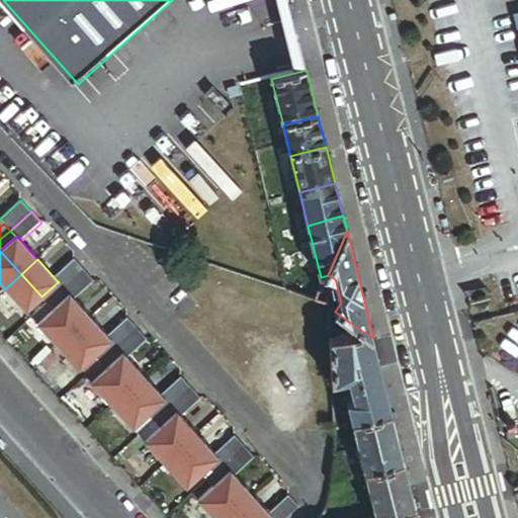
[(58,282),(64,289),(84,270),(74,259),(54,277),(59,282),(58,282)]
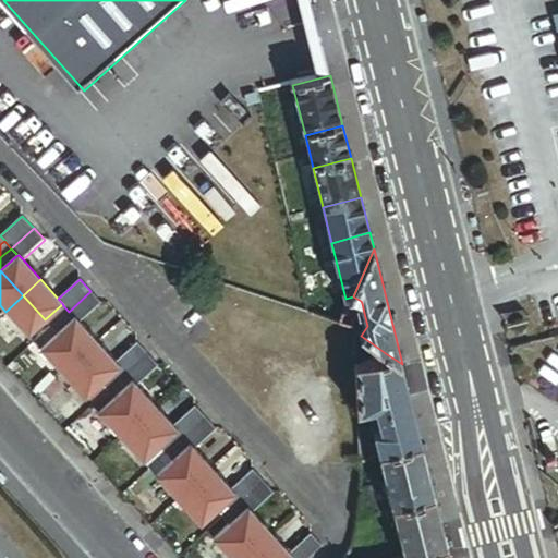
[(91,291),(69,312),(74,318),(75,318),(81,323),(102,303),(91,291)]
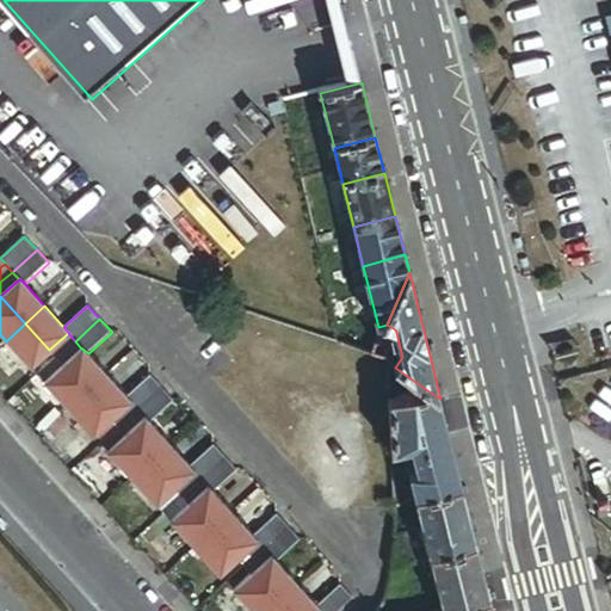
[(49,350),(25,323),(6,341),(30,368),(49,350)]
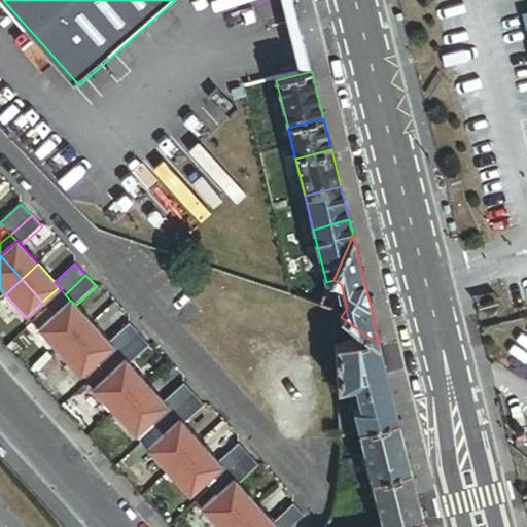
[(48,309),(65,294),(59,287),(42,302),(48,309)]
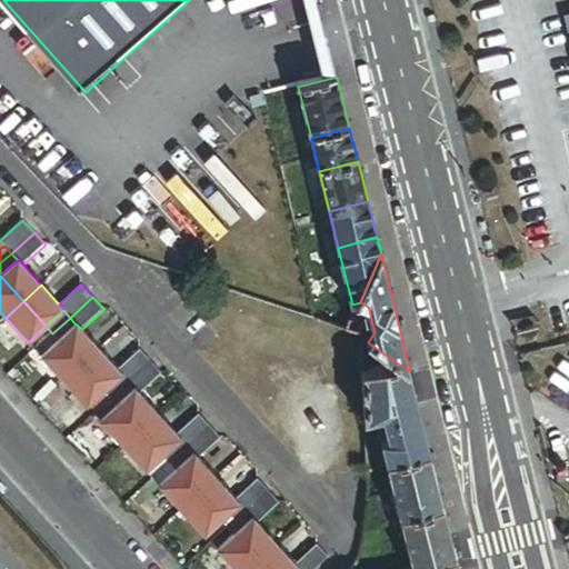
[(76,325),(70,318),(52,333),(59,340),(76,325)]
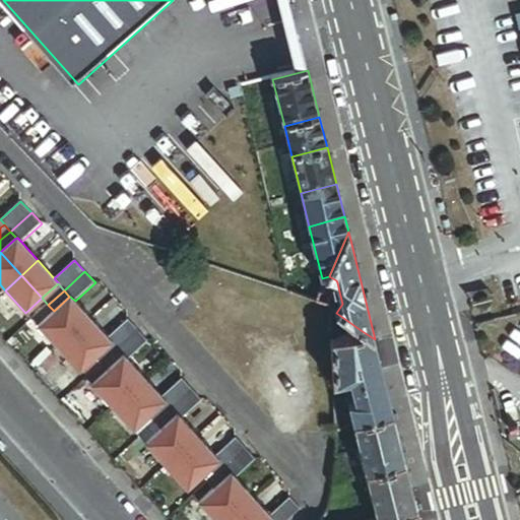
[(75,334),(91,319),(75,301),(70,297),(69,297),(54,311),(75,334)]
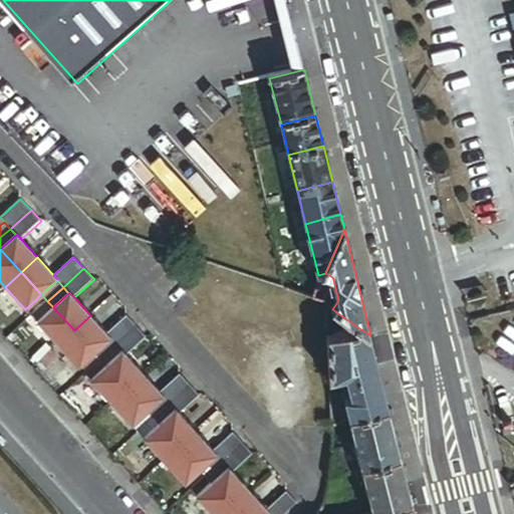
[(332,309),(326,304),(327,322),(342,316),(332,309)]
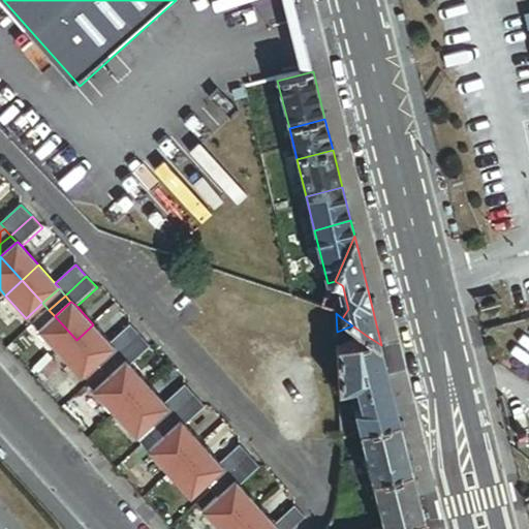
[(60,355),(76,340),(55,316),(38,332),(60,355)]
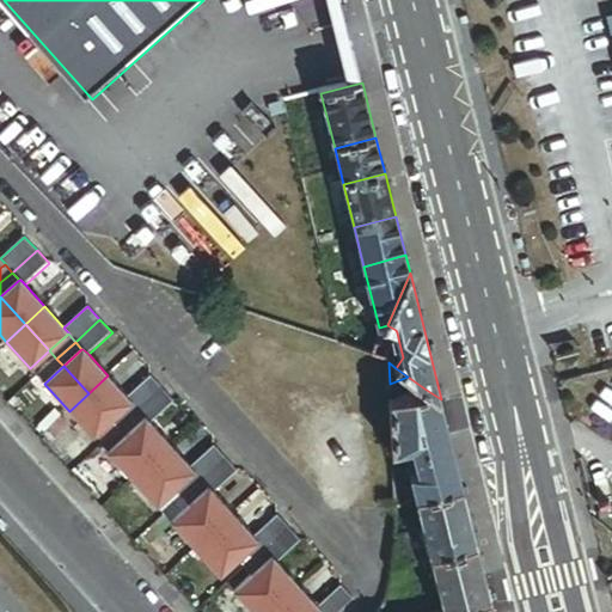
[(127,397),(108,375),(89,393),(112,421),(132,404),(133,403),(127,397)]
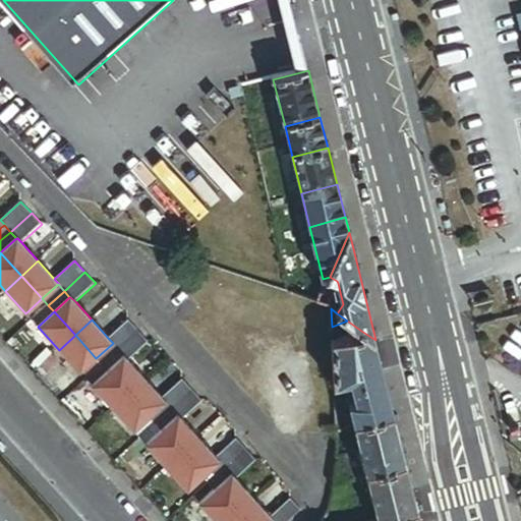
[(112,344),(118,350),(138,331),(128,320),(108,338),(113,343),(112,344)]
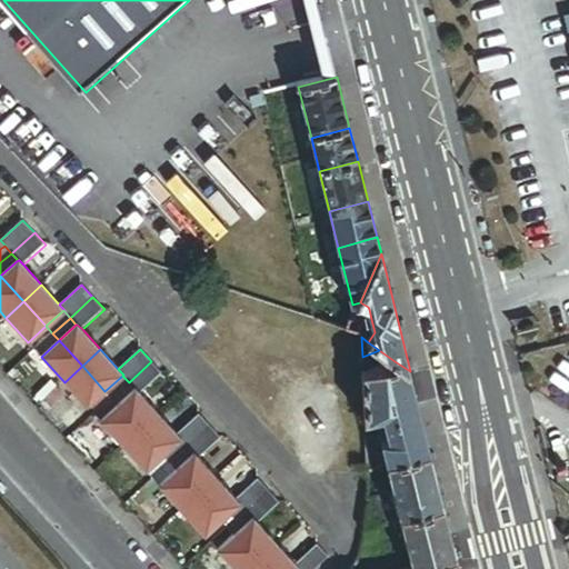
[(151,361),(129,382),(135,389),(136,389),(141,395),(163,375),(151,361)]
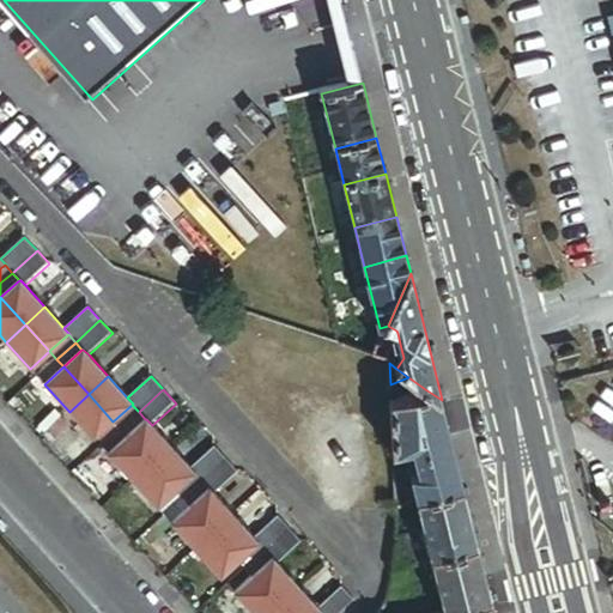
[(425,389),(390,400),(394,453),(416,448),(417,454),(454,445),(442,400),(425,389)]
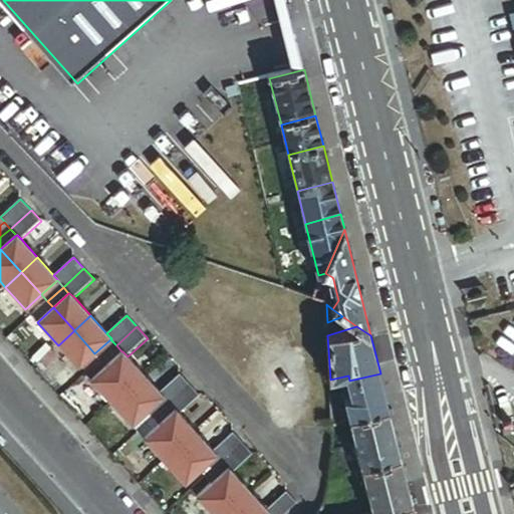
[(94,353),(74,330),(58,345),(78,367),(94,353)]
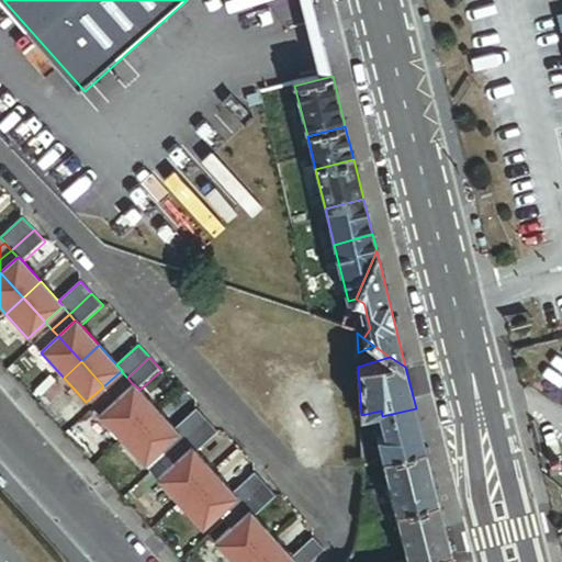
[(110,393),(127,378),(121,371),(103,386),(110,393)]
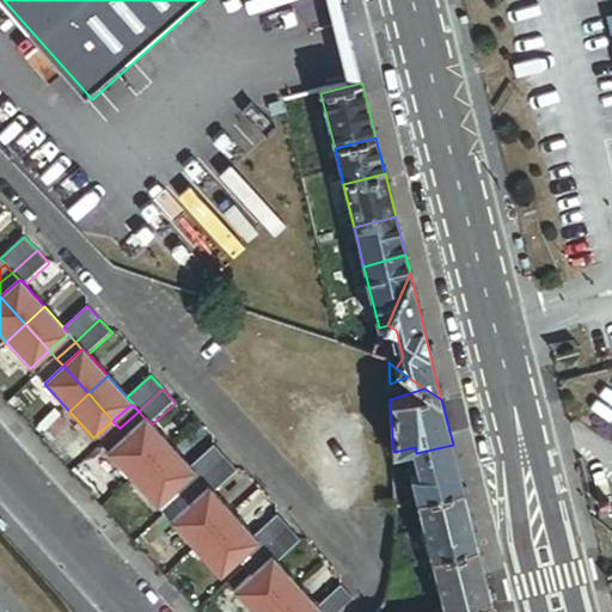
[(145,418),(139,411),(120,428),(127,435),(145,418)]
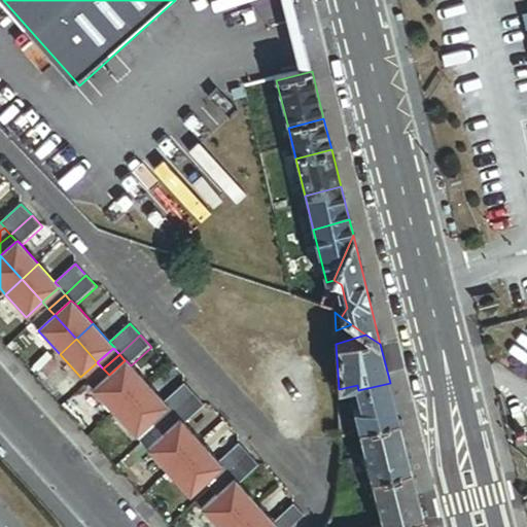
[(130,398),(147,383),(131,365),(126,360),(125,360),(109,375),(130,398)]
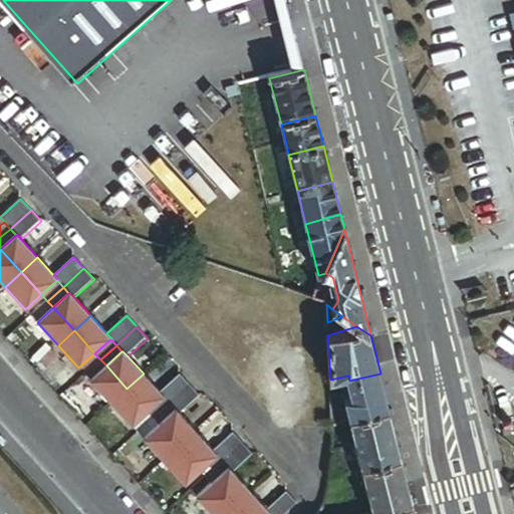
[(94,353),(78,367),(84,374),(100,359),(94,353)]
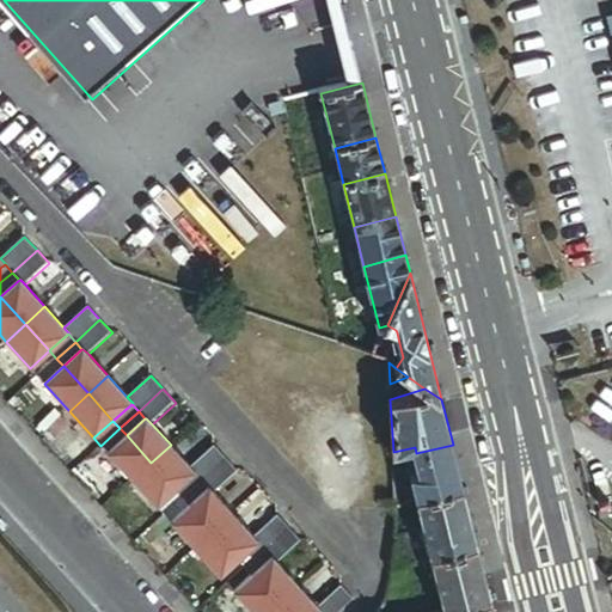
[(120,428),(101,446),(108,453),(127,435),(120,428)]
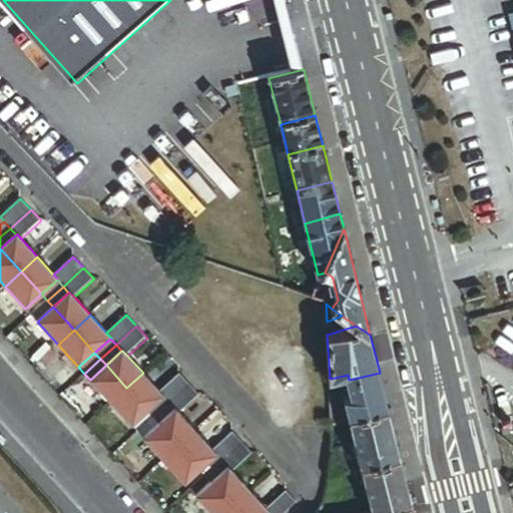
[(111,403),(126,388),(106,365),(90,380),(111,403)]
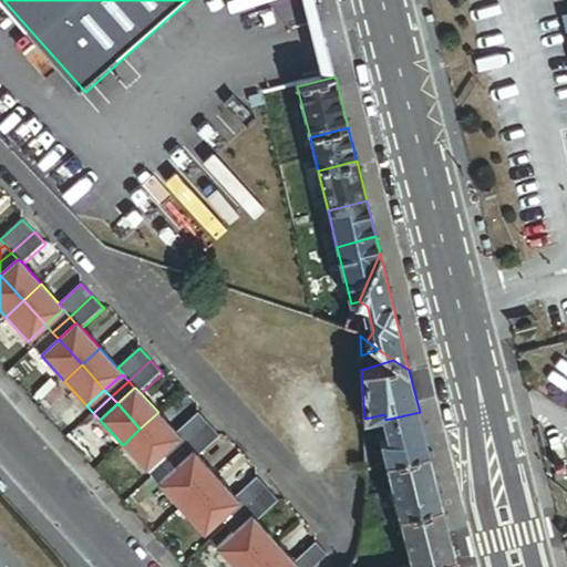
[(176,433),(158,412),(140,429),(163,454),(179,439),(181,437),(176,433)]
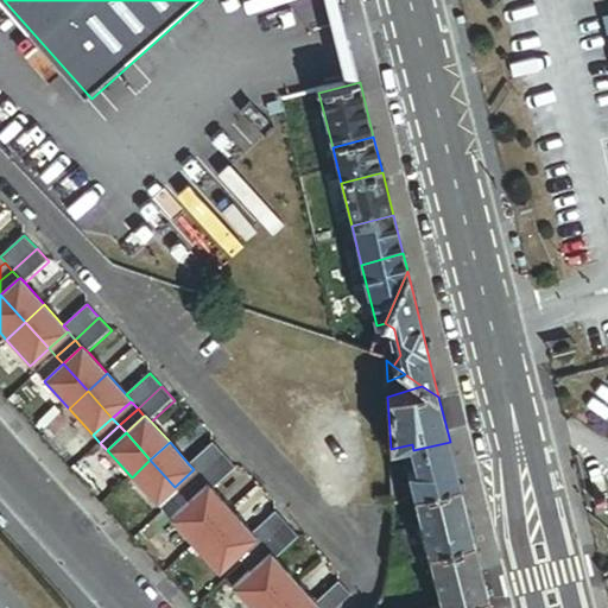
[(192,470),(201,477),(225,455),(214,442),(189,464),(194,469),(192,470)]
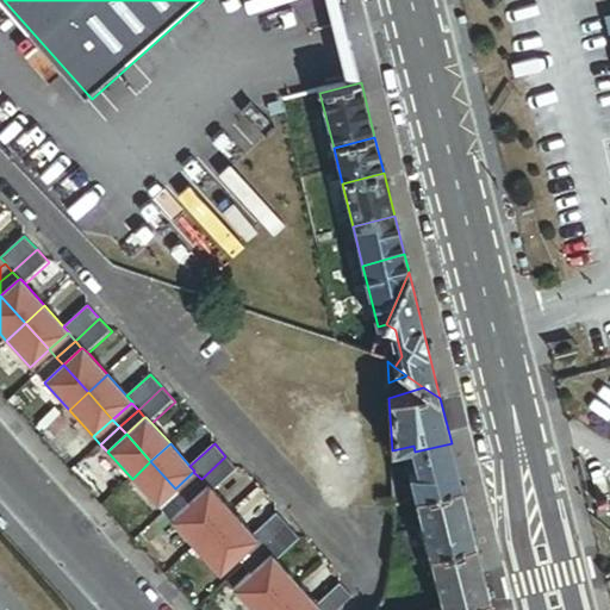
[(461,484),(452,443),(415,452),(416,458),(418,465),(409,467),(409,468),(415,489),(416,496),(461,484)]
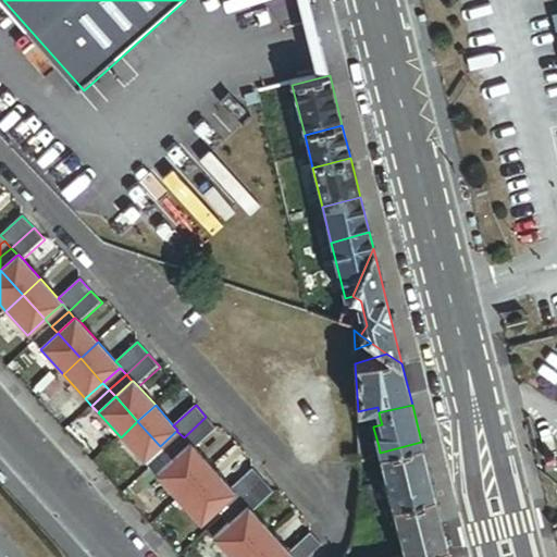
[(206,417),(184,437),(189,445),(190,444),(195,448),(217,429),(206,417)]
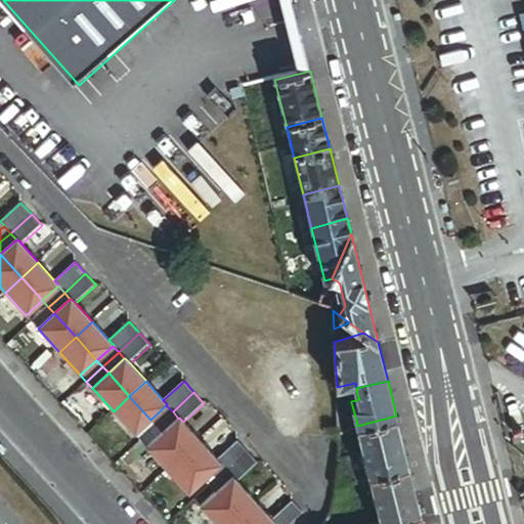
[(350,403),(351,402),(351,401),(359,399),(357,393),(348,395),(350,403)]
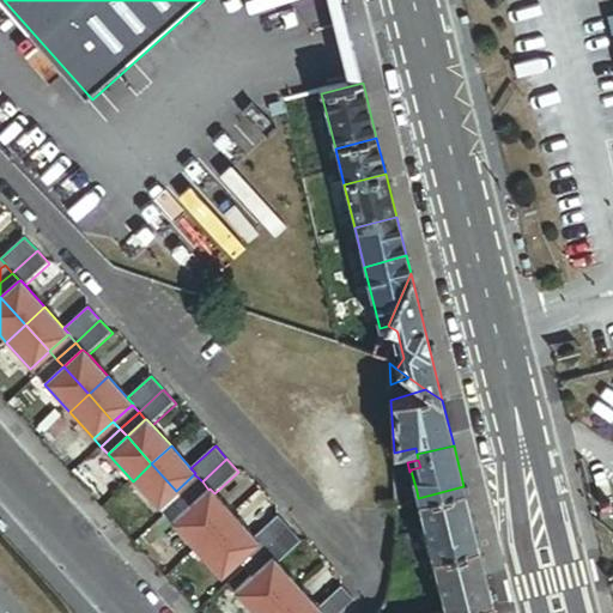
[(176,491),(151,463),(133,481),(157,508),(176,491)]
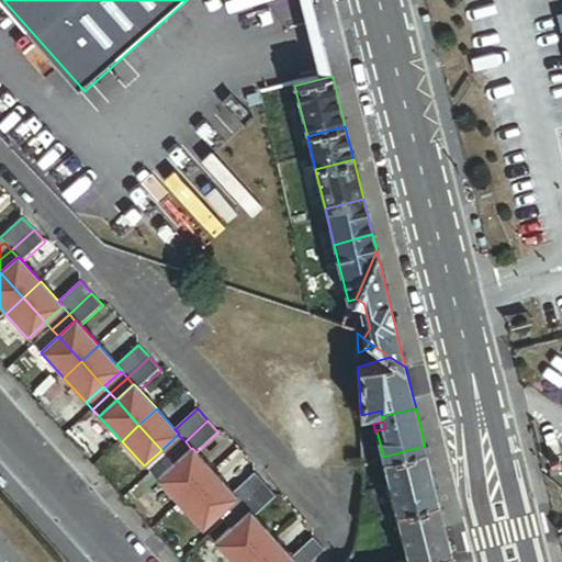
[(168,457),(186,441),(178,435),(161,450),(168,457)]
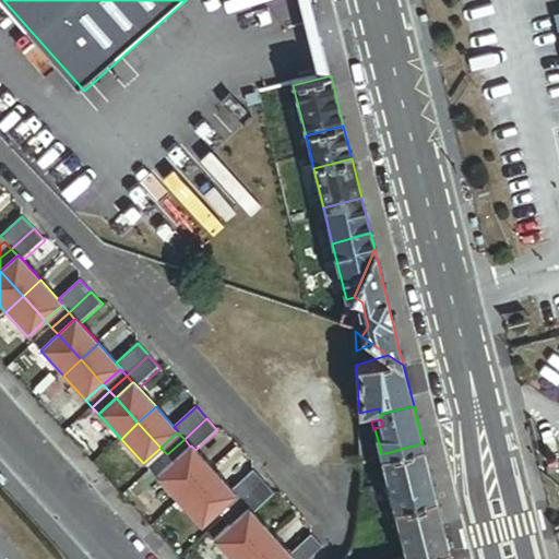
[(190,447),(185,439),(167,454),(174,462),(190,447)]
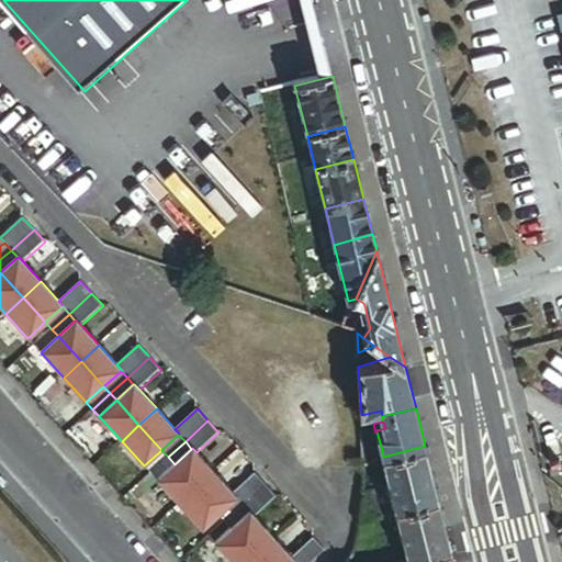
[(438,498),(425,446),(383,457),(384,459),(391,485),(396,509),(438,498)]
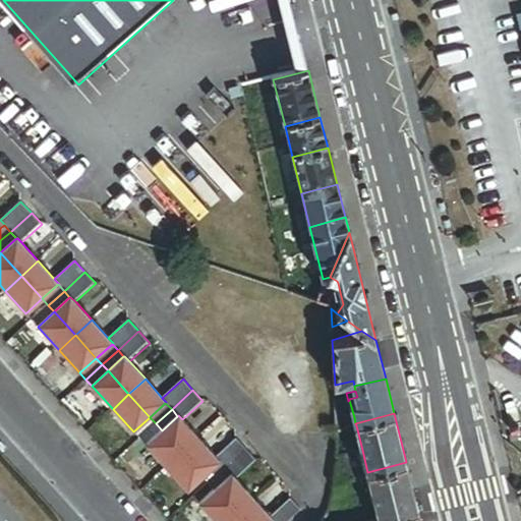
[(183,453),(199,439),(182,419),(178,415),(177,416),(162,430),(183,453)]
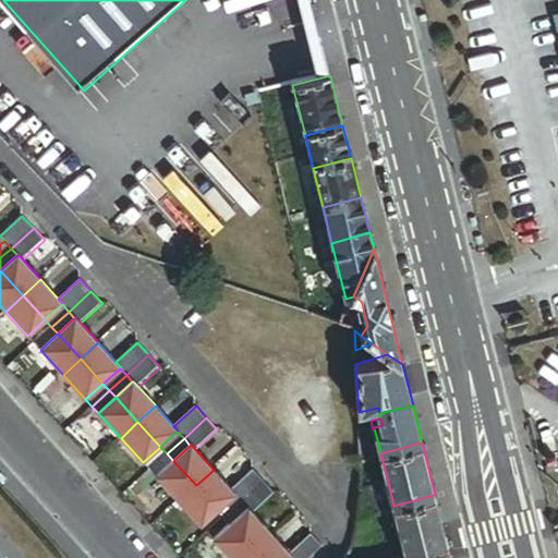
[(379,447),(361,445),(361,464),(381,456),(380,453),(379,447)]
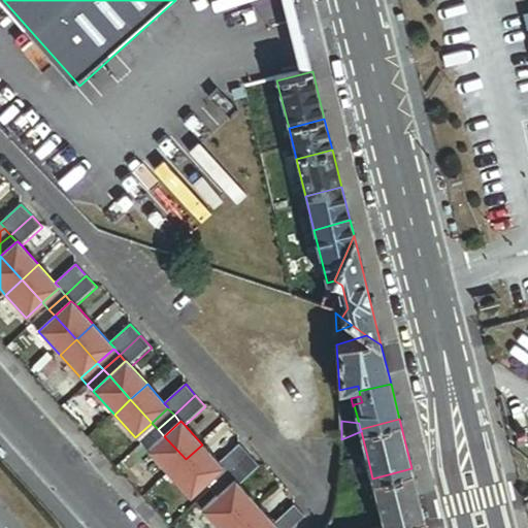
[(152,423),(135,437),(141,444),(158,429),(152,423)]
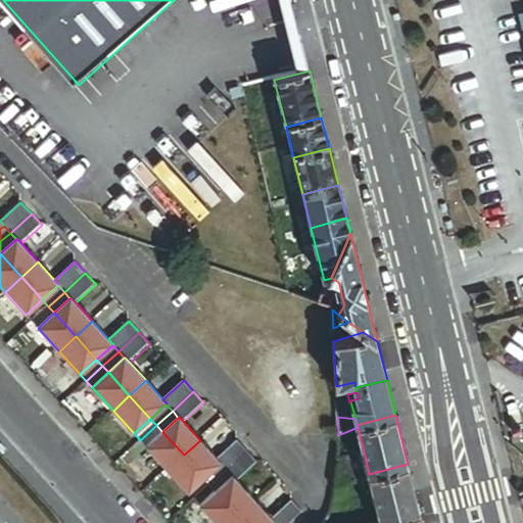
[(156,425),(140,440),(146,446),(162,432),(156,425)]
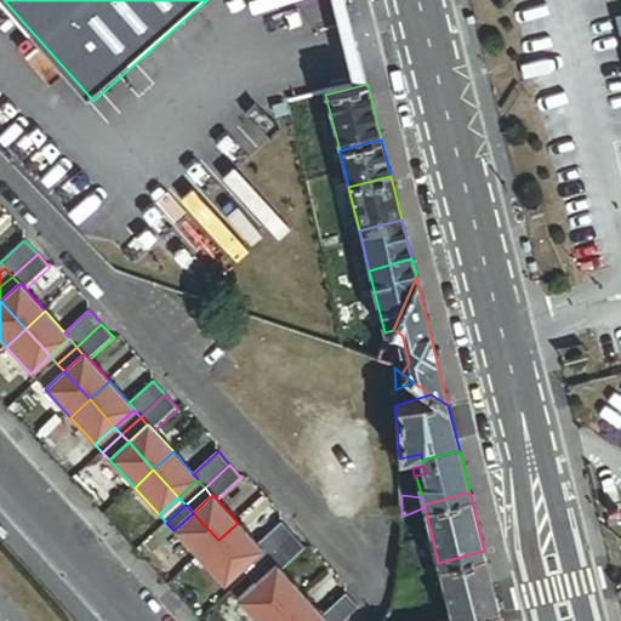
[(199,558),(218,540),(193,513),(174,530),(199,558)]
